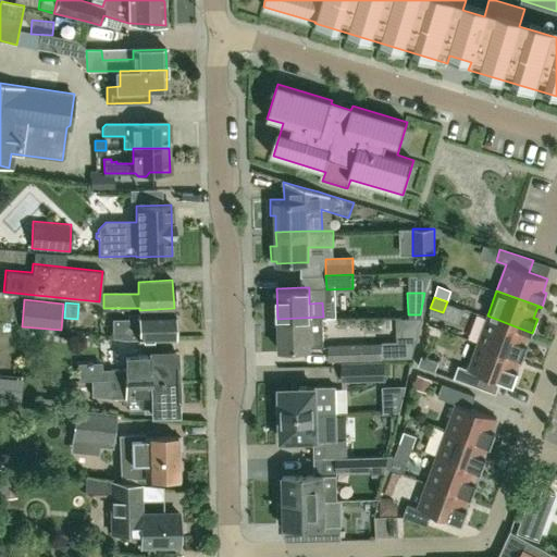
[(114,319),(114,324),(113,336),(127,337),(138,337),(139,339),(175,338),(174,327),(177,327),(177,314),(173,314),(173,312),(139,313),(127,313),(127,319),(114,319)]
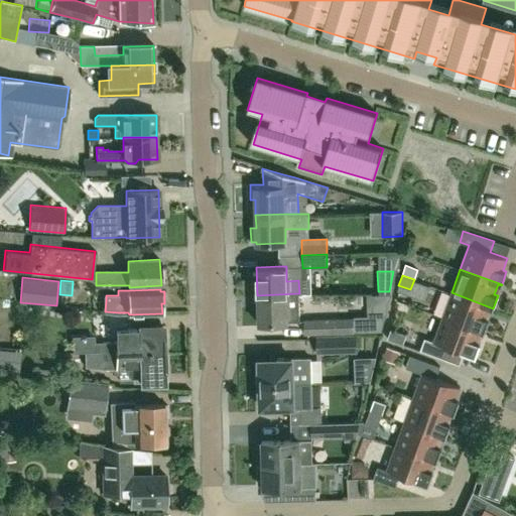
[(493,308),(452,292),(442,316),(484,332),(489,319),(486,317),(489,307),(493,309),(493,308)]
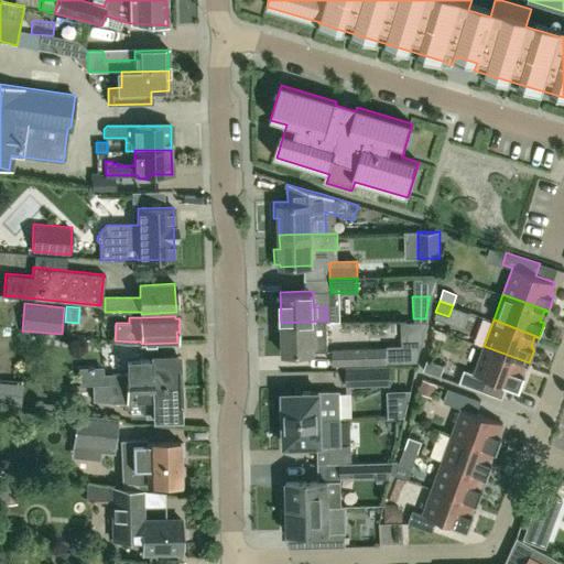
[(282,354),(315,353),(315,351),(327,350),(327,321),(281,323),(282,354)]
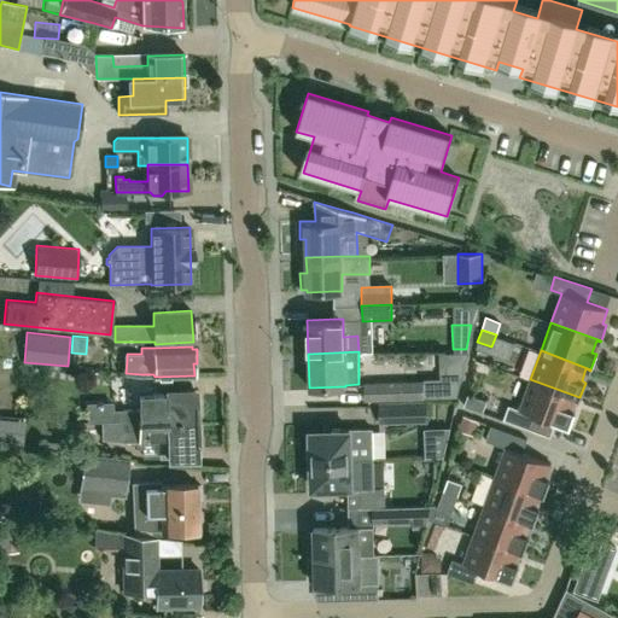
[(551,436),(557,423),(569,427),(575,410),(571,409),(576,397),(579,398),(579,397),(530,379),(519,408),(508,404),(503,419),(530,429),(551,436)]
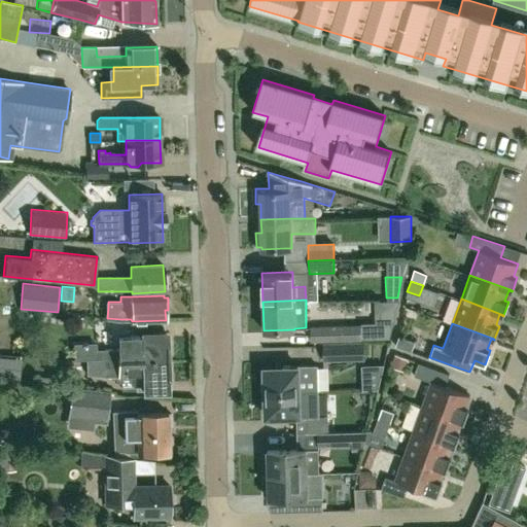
[(311,341),(361,340),(361,324),(310,326),(311,341)]
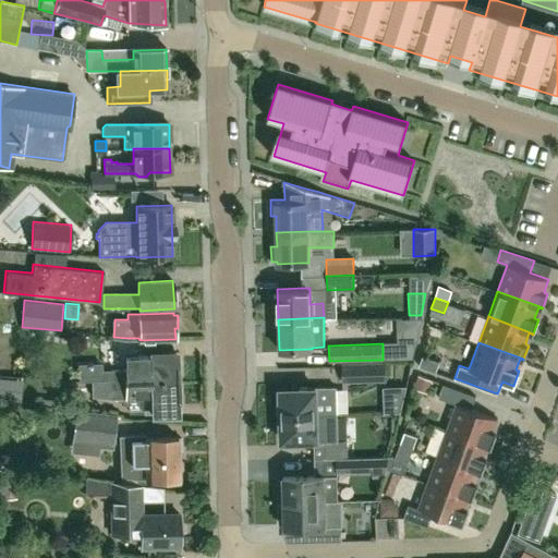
[(80,383),(96,383),(111,381),(180,381),(180,363),(174,363),(174,352),(150,352),(150,354),(125,355),(125,364),(125,370),(121,370),(101,370),(101,363),(79,364),(80,383)]
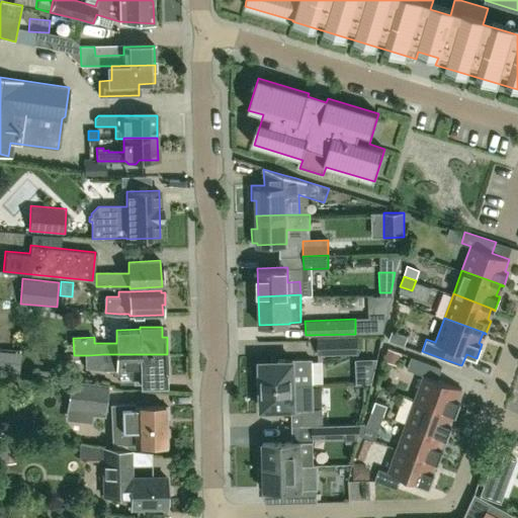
[(318,355),(358,353),(357,336),(317,337),(318,355)]
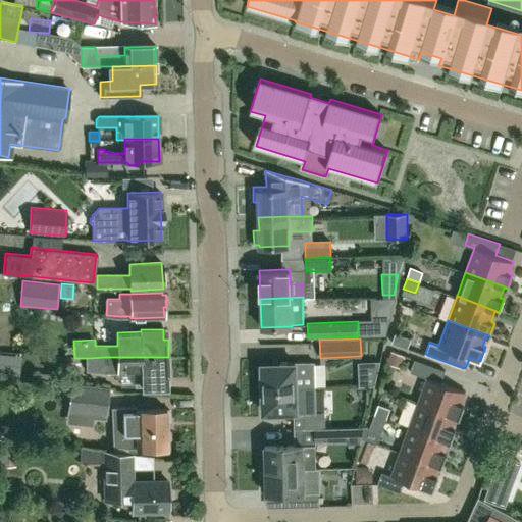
[(387,363),(399,367),(403,356),(392,352),(387,363)]
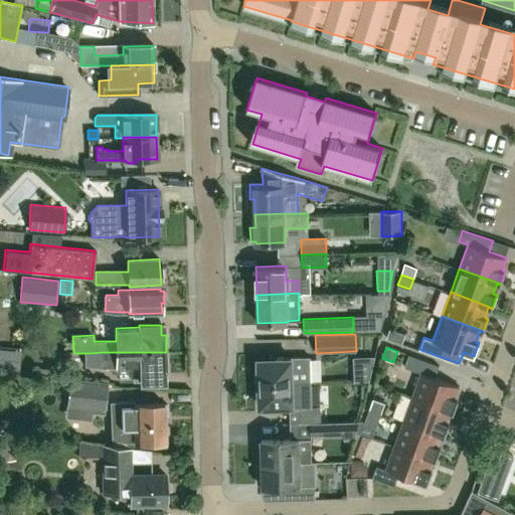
[(103,352),(89,353),(90,368),(103,368),(103,367),(132,366),(133,381),(140,380),(162,380),(162,369),(167,369),(166,352),(103,352)]
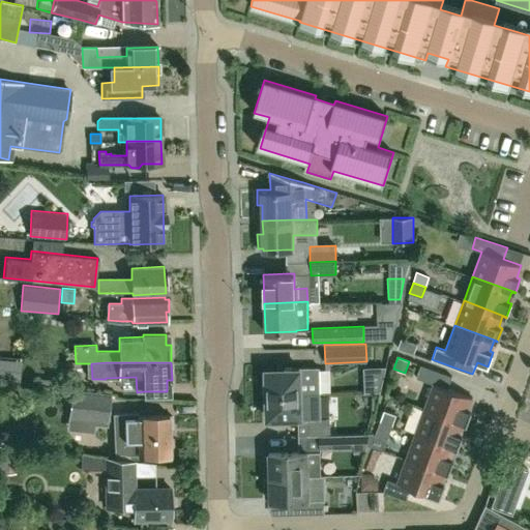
[(467,423),(472,410),(468,409),(473,398),(447,388),(452,376),(420,364),(416,377),(433,383),(424,408),(467,423)]
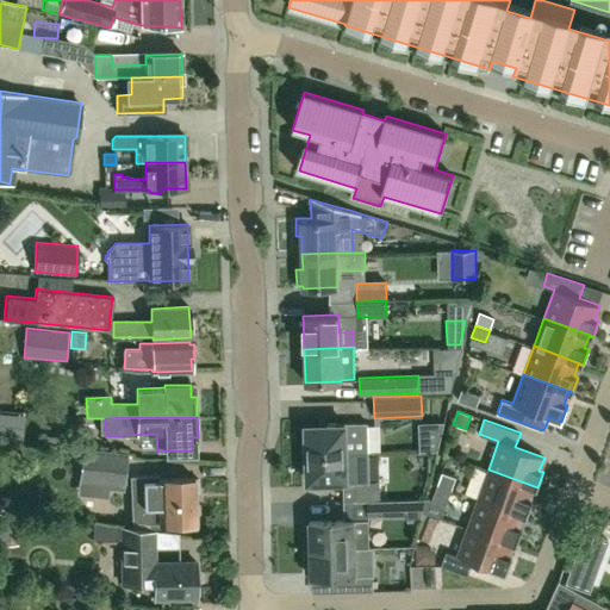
[(303,439),(304,454),(368,452),(368,441),(368,423),(343,424),(343,422),(327,423),(327,427),(306,427),(306,437),(303,439)]
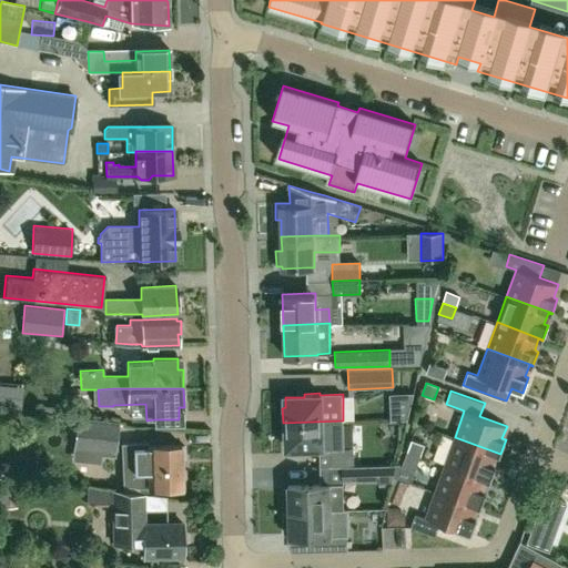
[(115,453),(120,423),(75,418),(72,448),(115,453)]
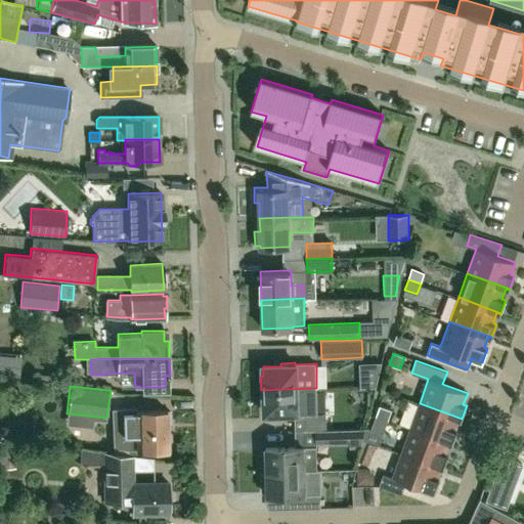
[(317,413),(317,399),(316,390),(316,388),(261,390),(261,404),(264,403),(265,413),(282,413),(282,417),(297,417),(297,415),(317,413)]
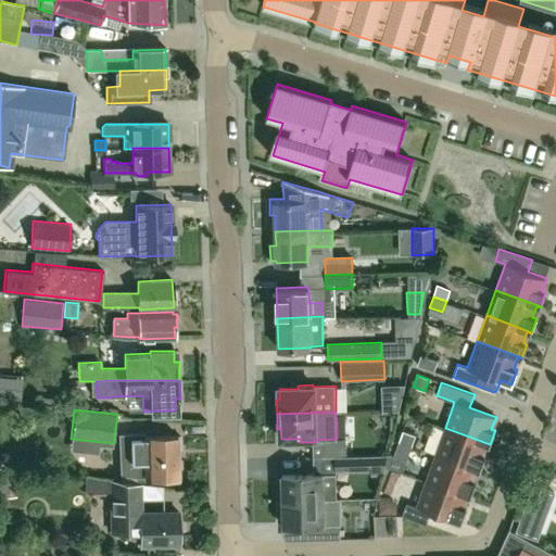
[(490,444),(445,428),(436,454),(480,470),(485,456),(482,455),(485,444),(490,445),(490,444)]
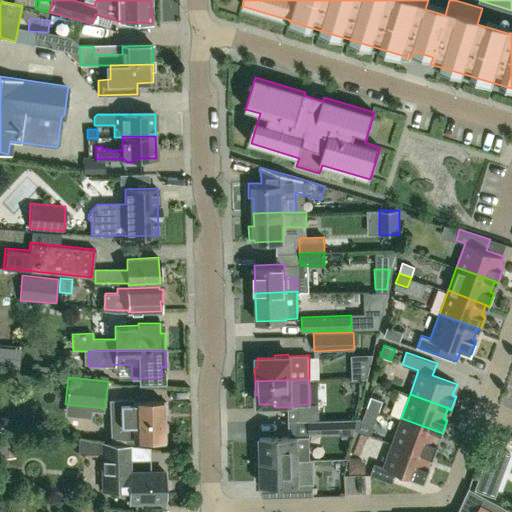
[(380,410),(383,400),(371,396),(368,405),(380,410)]
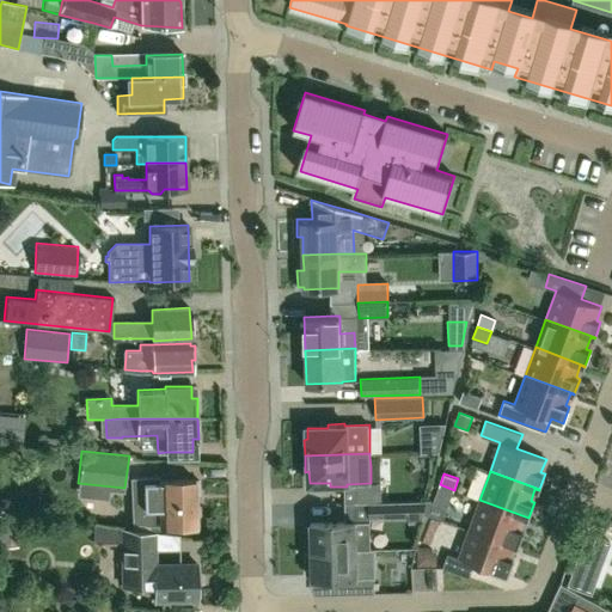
[(132,500),(195,501),(194,494),(200,494),(199,479),(194,479),(194,478),(160,479),(160,477),(130,478),(132,500)]
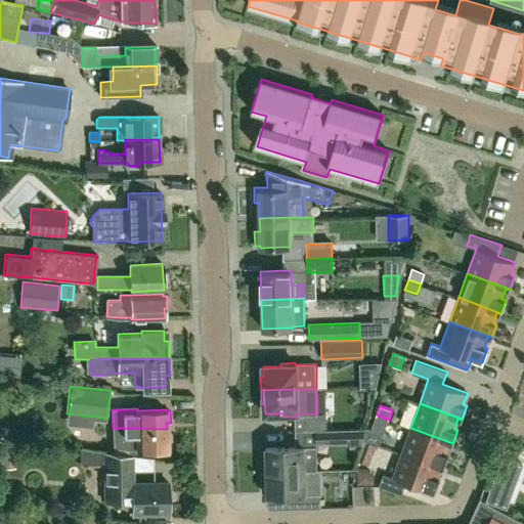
[(383,434),(389,420),(377,415),(370,429),(383,434)]
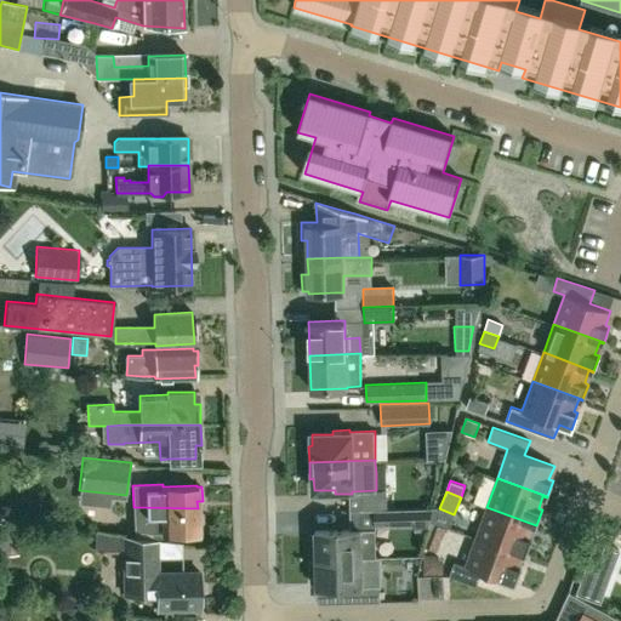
[(198,508),(134,507),(135,530),(153,534),(198,531),(198,529),(203,529),(203,513),(198,514),(198,508)]
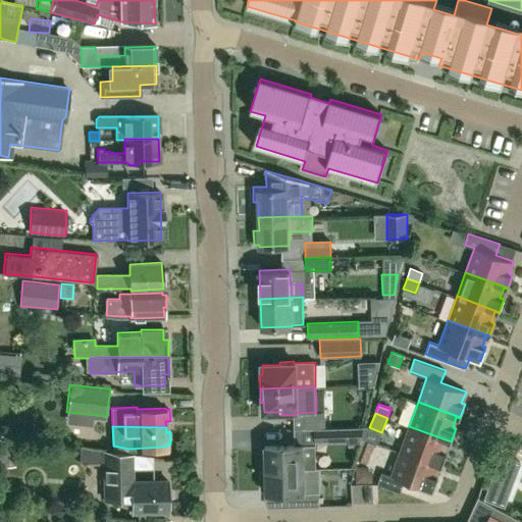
[(363,426),(349,427),(316,428),(316,440),(348,439),(348,445),(360,445),(363,426)]
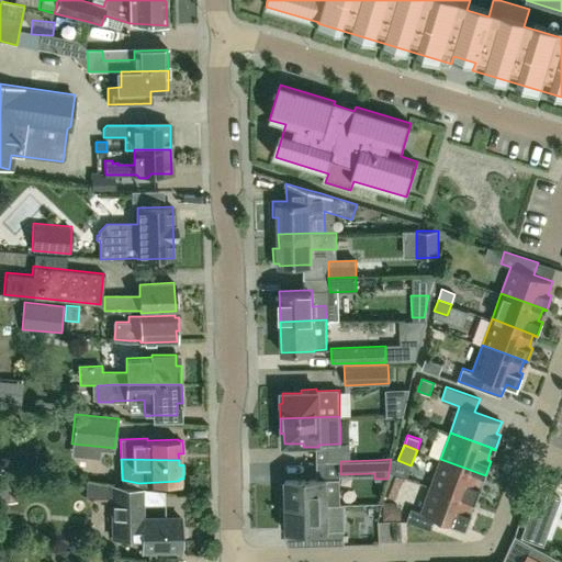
[(485,475),(440,459),(430,484),(476,501),(481,487),(478,485),(482,474),(485,475)]
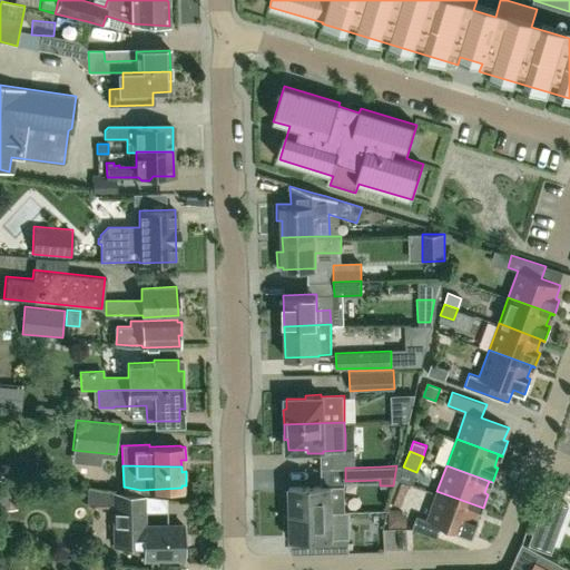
[(0,509),(18,509),(17,481),(0,479),(0,509)]
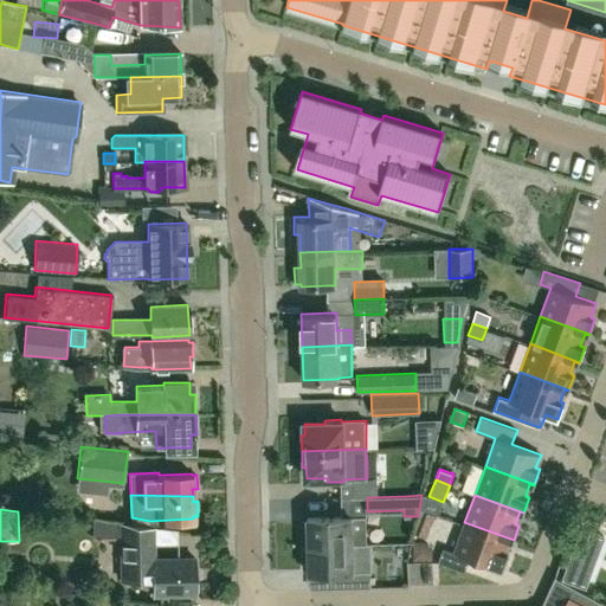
[(426,537),(434,516),(425,511),(416,534),(426,537)]
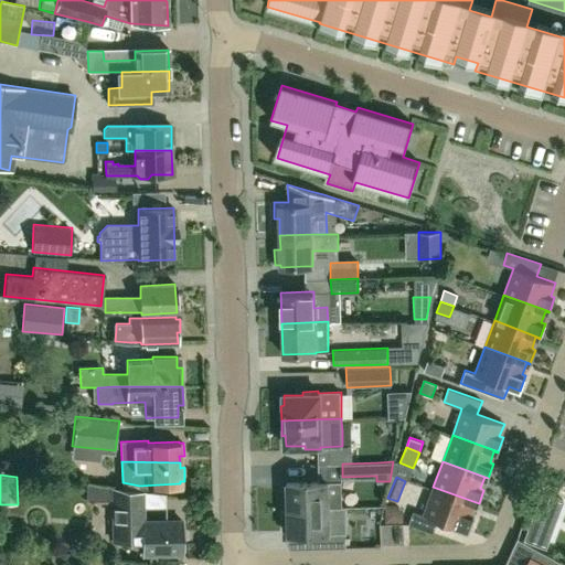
[(407,478),(401,499),(415,503),(422,482),(407,478)]
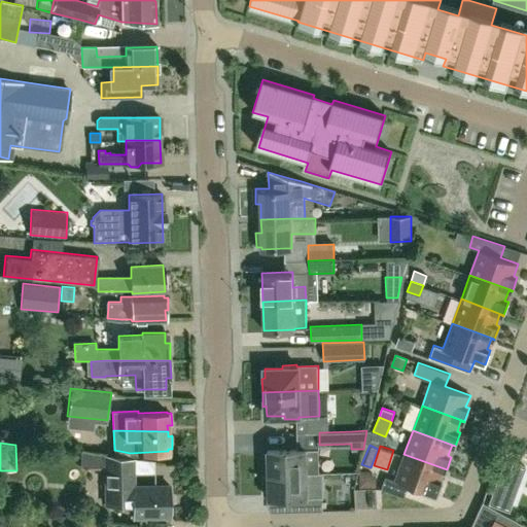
[(319,473),(318,449),(268,450),(267,454),(264,454),(264,471),(268,471),(268,475),(307,473),(319,473)]
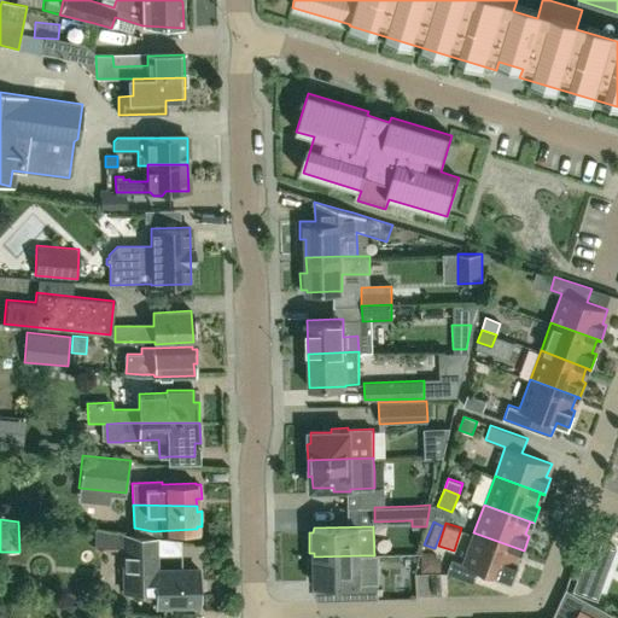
[(524,551),(473,532),(462,563),(452,558),(447,572),(473,582),(479,569),(513,581),(519,564),(514,563),(519,551),(523,552),(524,551)]
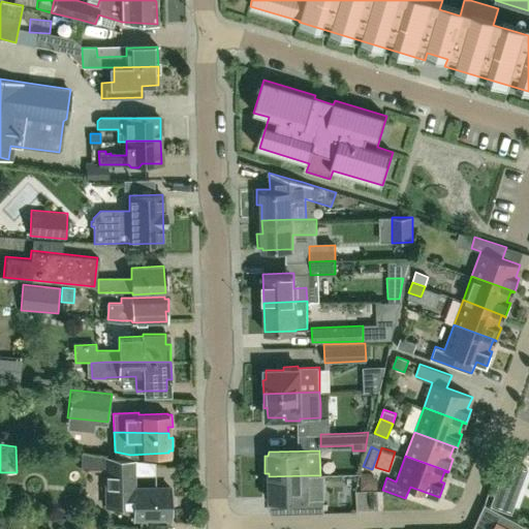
[(133,489),(133,461),(105,457),(106,490),(114,490),(115,506),(133,506),(133,520),(170,519),(169,488),(133,489)]
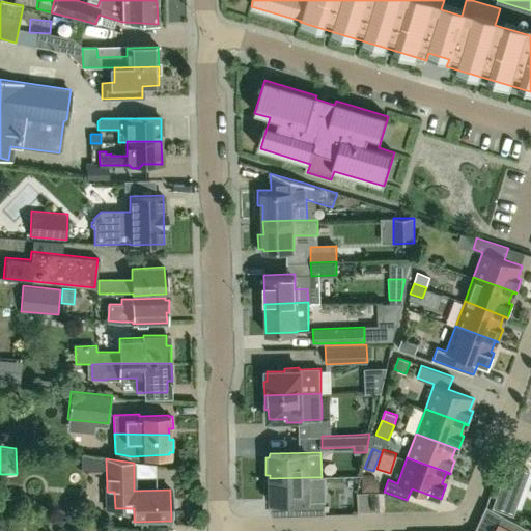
[(324,476),(322,477),(309,477),(270,478),(270,481),(266,481),(267,499),(270,499),(270,502),(294,502),(295,514),(325,513),(325,488),(324,476)]
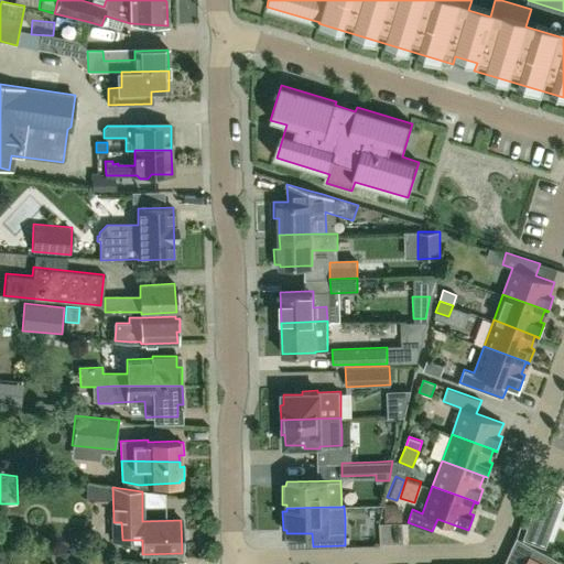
[(400,521),(400,512),(393,506),(384,506),(384,521),(400,521)]
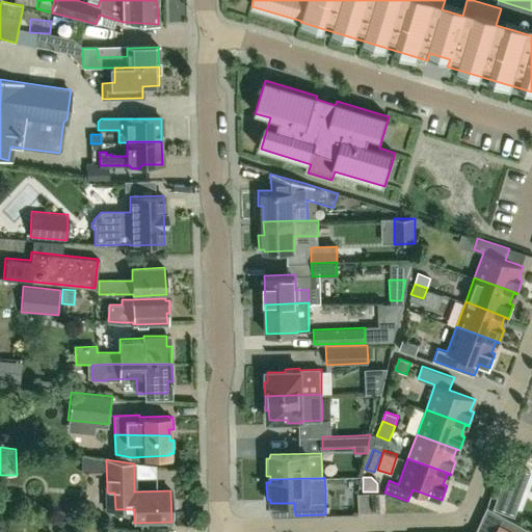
[(506,515),(488,506),(477,531),(526,531),(529,527),(506,515)]
